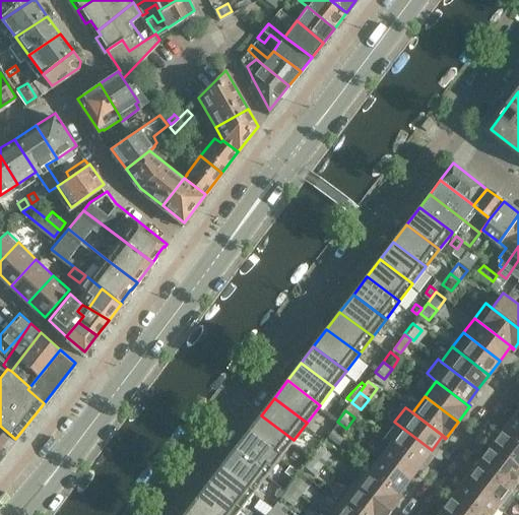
[(518,413),(516,412),(504,429),(518,440),(518,413)]
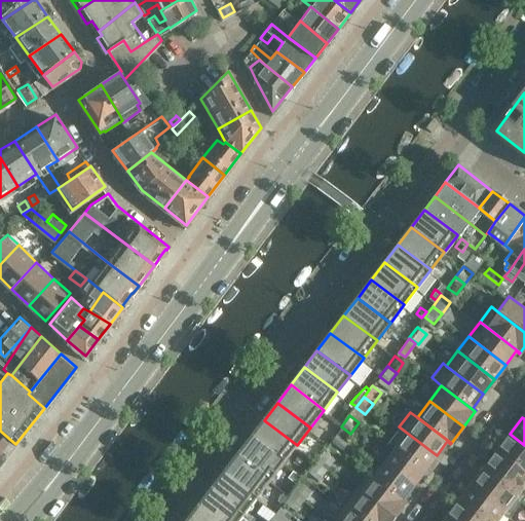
[(264,420),(252,436),(285,460),(297,445),(264,420)]
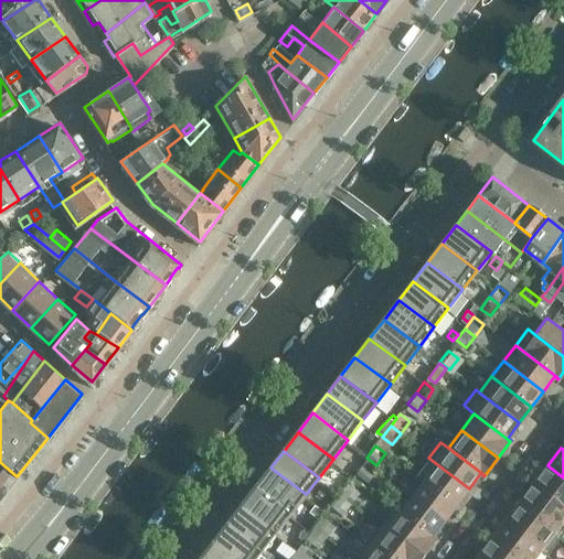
[(366,458),(358,469),(368,476),(376,465),(366,458)]
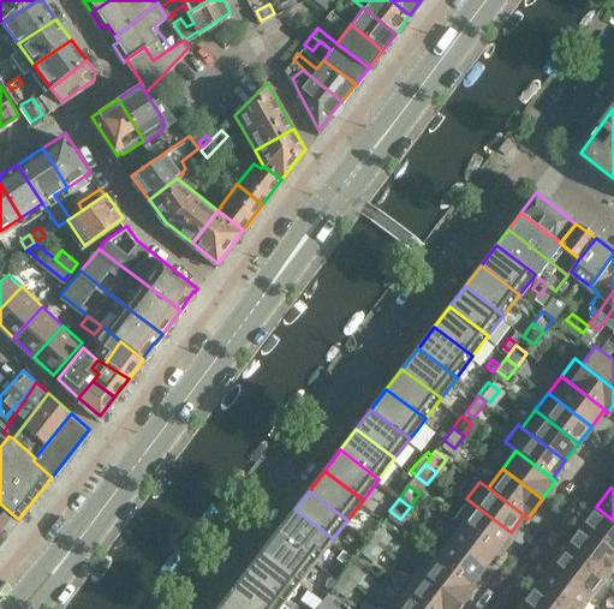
[(453,517),(462,521),(498,549),(511,532),(466,499),(453,517)]
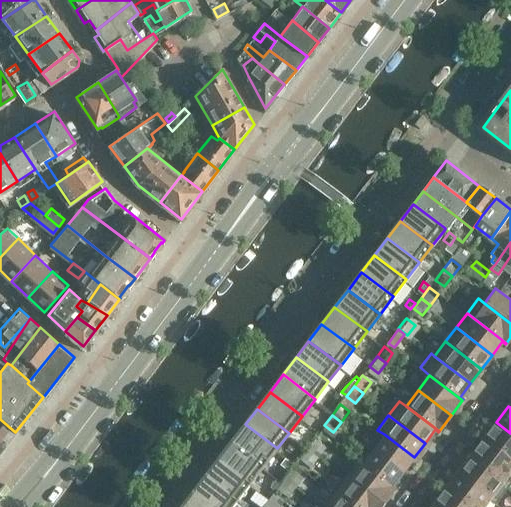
[(0,451),(15,432),(0,419),(0,451)]
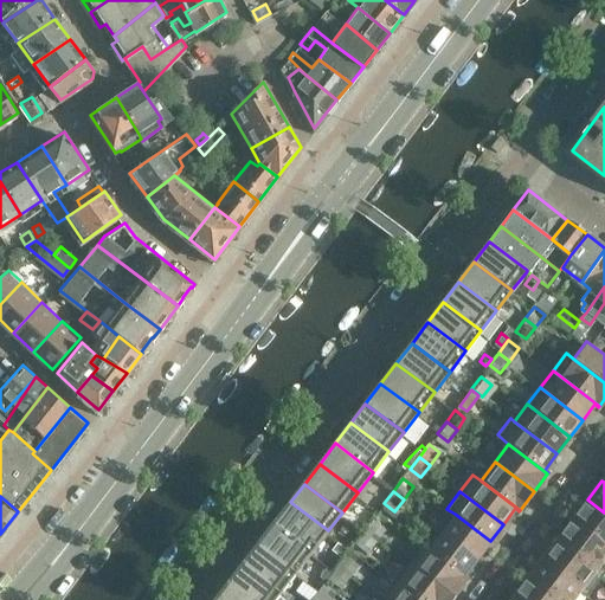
[(604,513),(587,500),(573,518),(604,542),(604,513)]
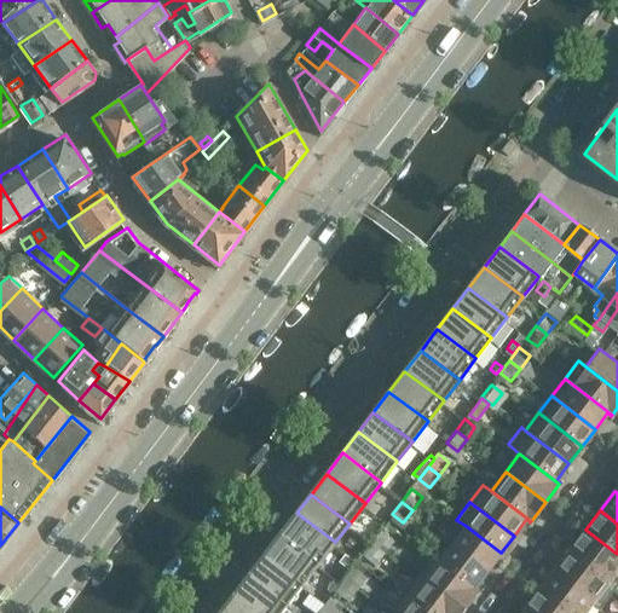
[(296,513),(281,533),(319,562),(335,542),(296,513)]
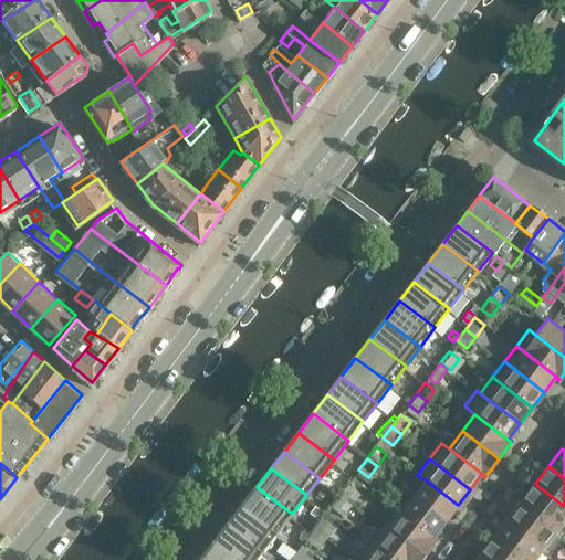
[(351,479),(342,490),(352,498),(361,487),(351,479)]
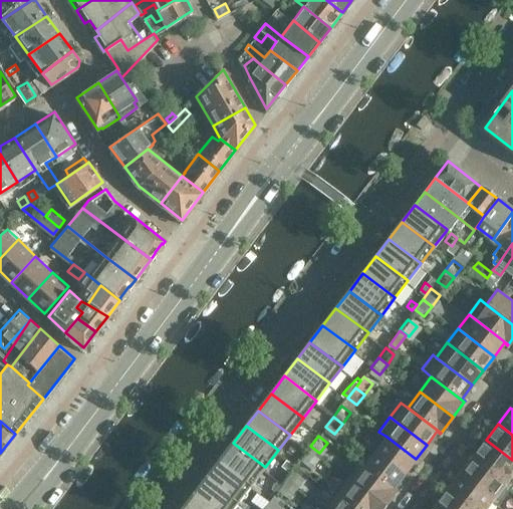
[(386,436),(374,451),(405,474),(416,459),(386,436)]
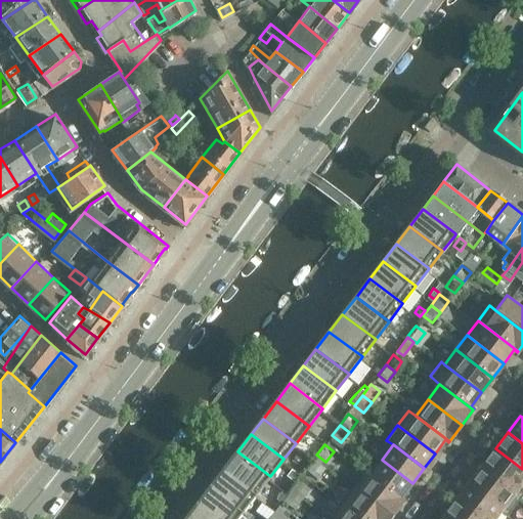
[(522,469),(495,448),(482,466),(522,495),(522,469)]
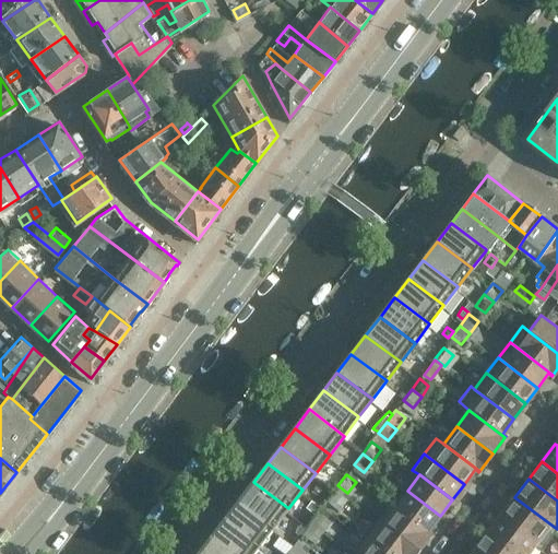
[(253,482),(239,501),(274,527),(288,508),(253,482)]
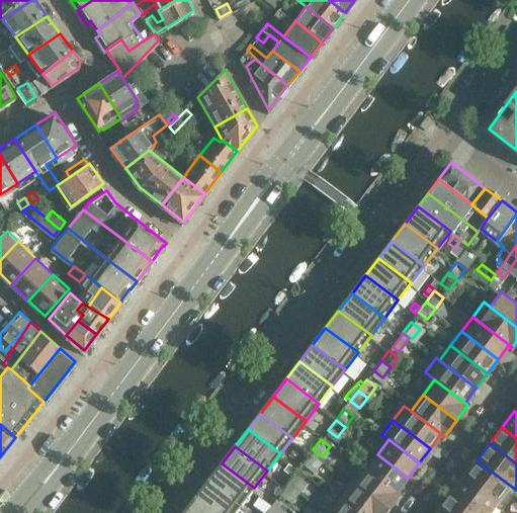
[(313,449),(305,460),(314,467),(322,456),(313,449)]
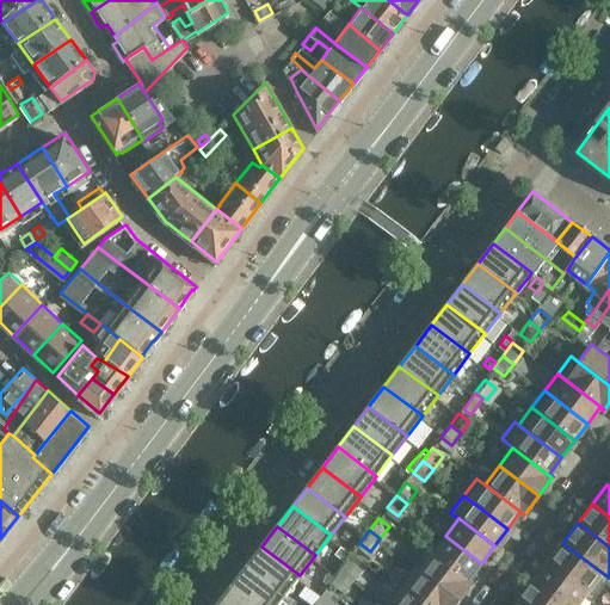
[(445,536),(432,553),(472,582),(473,582),(468,579),(481,563),(445,536)]
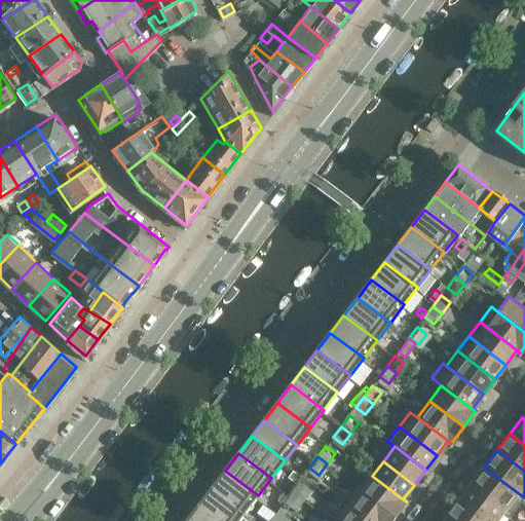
[(524,497),(484,468),(471,485),(503,510),(511,515),(524,497)]
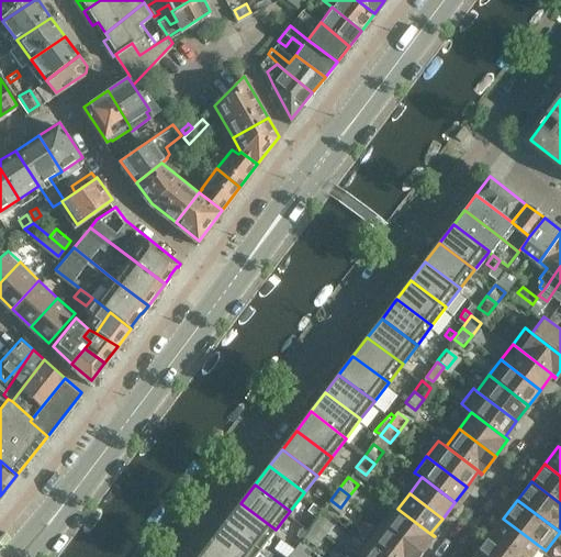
[(306,513),(315,520),(323,510),(314,502),(306,513)]
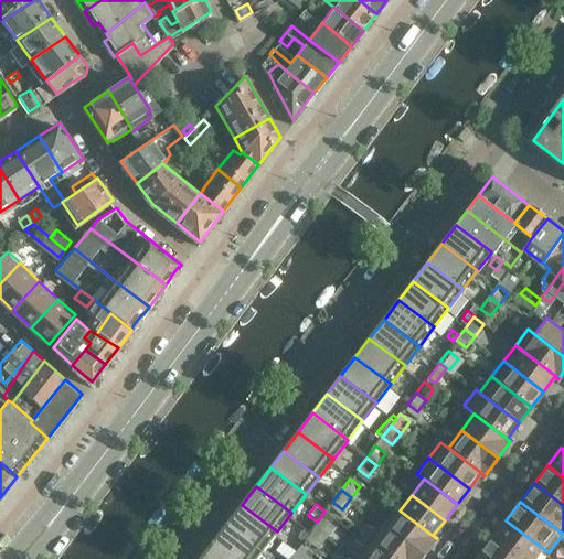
[(242,505),(227,524),(263,551),(277,531),(242,505)]
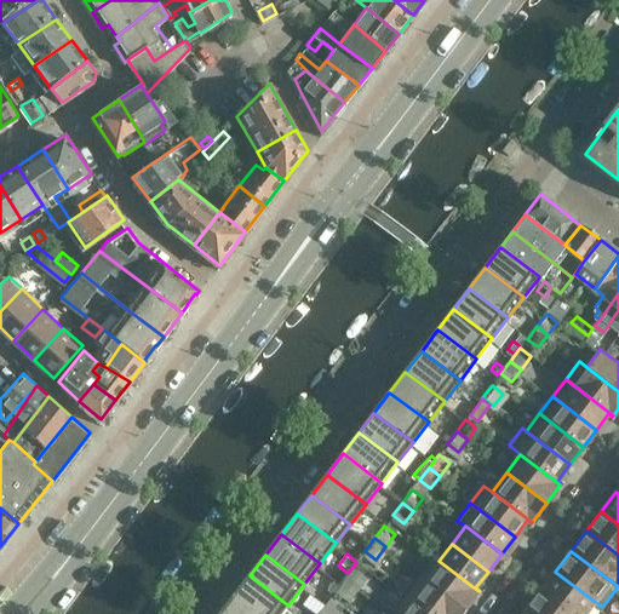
[(431,555),(417,574),(464,610),(479,591),(439,561),(431,555)]
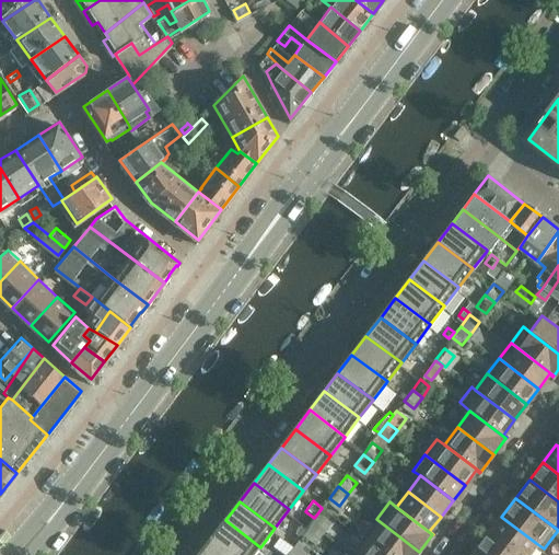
[(322,508),(313,519),(323,527),(332,515),(322,508)]
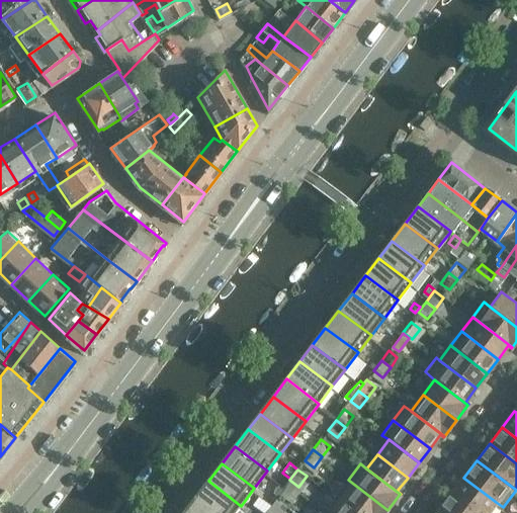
[(488,512),(496,502),(463,478),(452,493),(478,512),(488,512)]
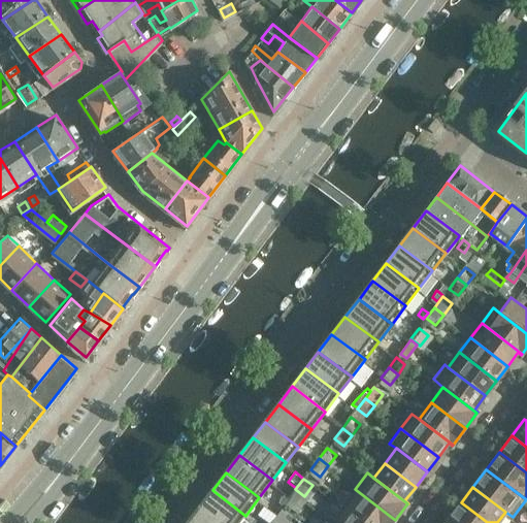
[(295,489),(288,500),(296,507),(304,496),(295,489)]
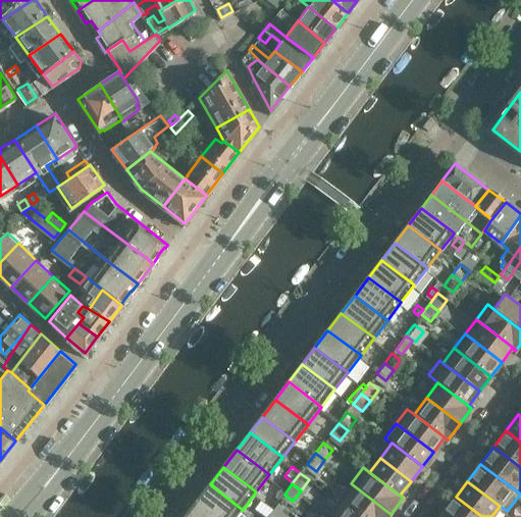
[(351,483),(339,499),(362,516),(387,516),(391,514),(351,483)]
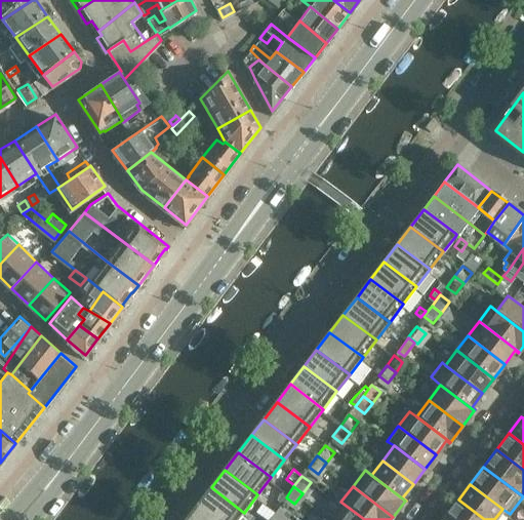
[(211,487),(197,506),(216,519),(238,519),(244,513),(211,487)]
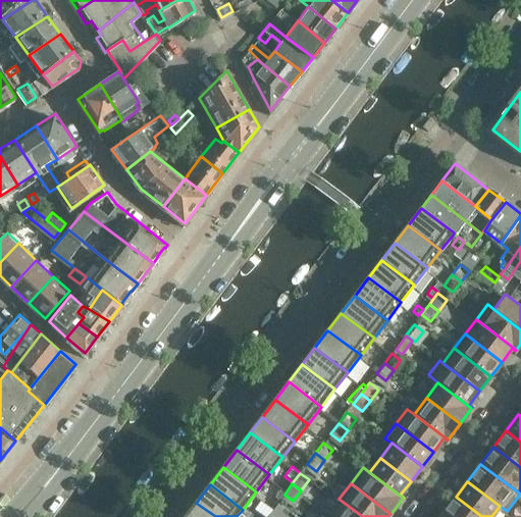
[(481,516),(456,497),(443,515),(446,516),(481,516)]
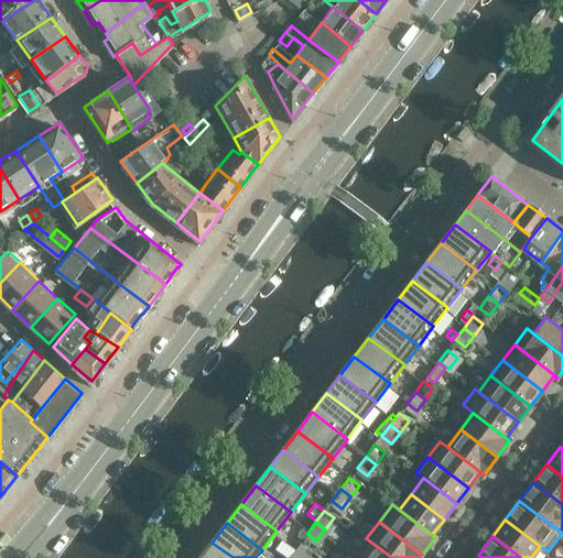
[(391,557),(366,538),(354,554),(358,557),(391,557)]
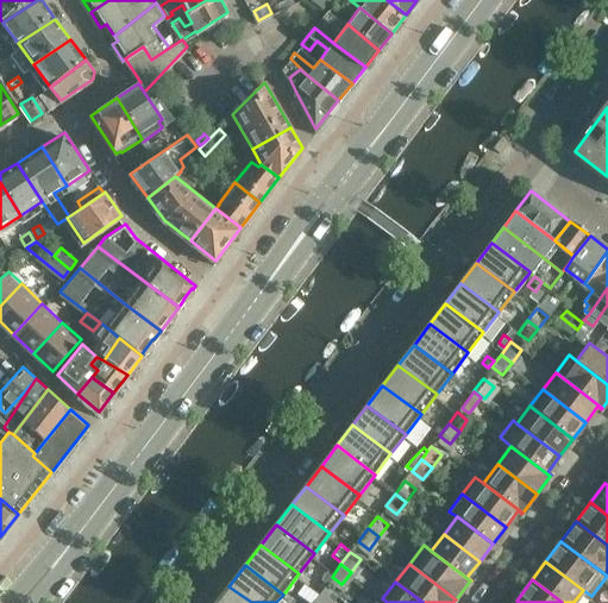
[(251,602),(229,586),(215,602),(251,602)]
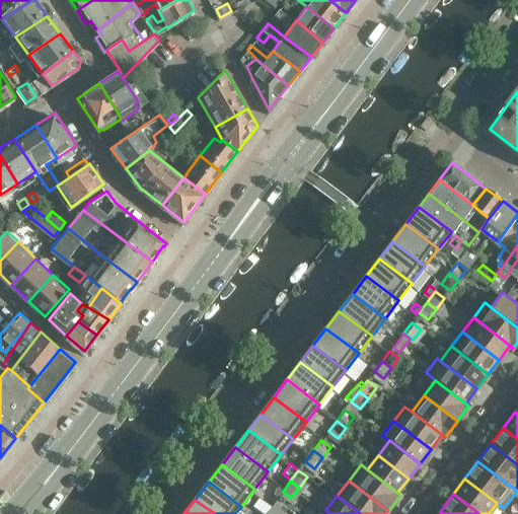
[(276,500),(268,510),(273,513),(279,513),(285,506),(276,500)]
